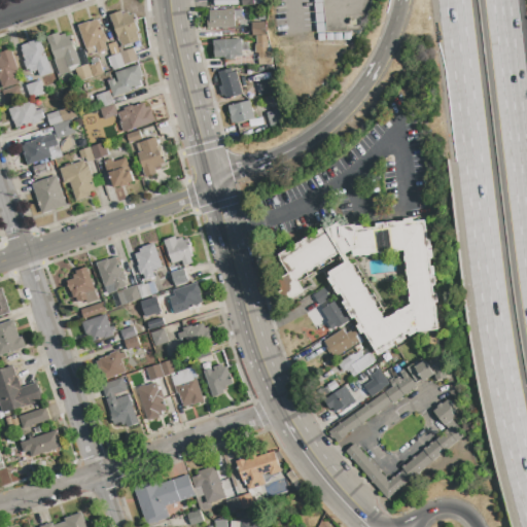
[(208,28),(207,21),(210,21),(210,12),(234,10),(234,27),(208,28)]
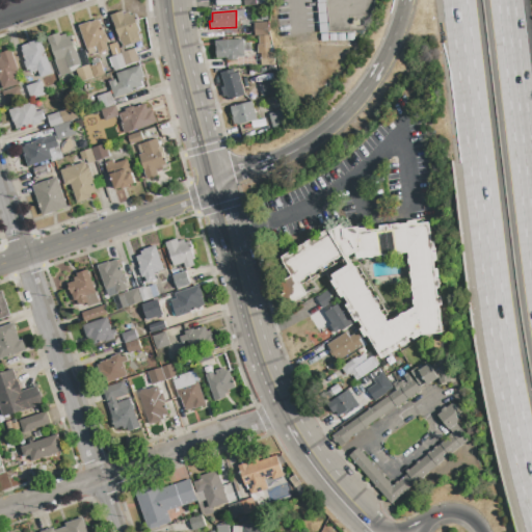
[(124,48),(122,42),(120,43),(110,16),(122,11),(123,14),(126,11),(127,15),(129,14),(131,17),(133,16),(138,31),(137,32),(140,42),(124,48)]
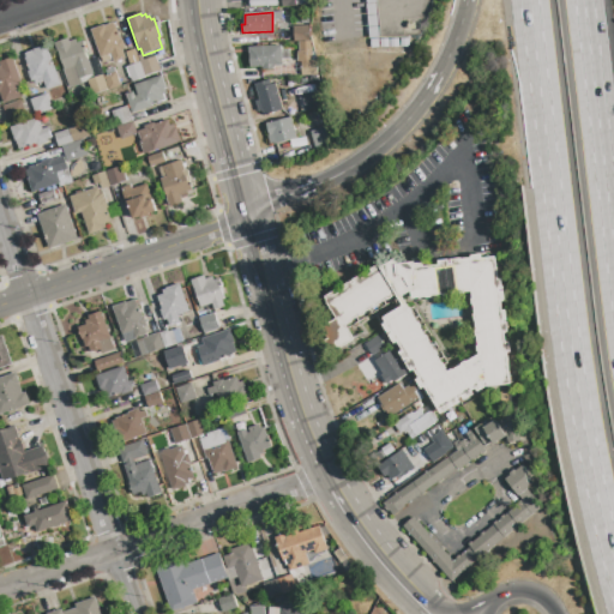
[(114,62),(112,54),(101,58),(91,30),(104,25),(106,31),(115,28),(120,41),(122,40),(125,50),(122,50),(125,59),(114,62)]
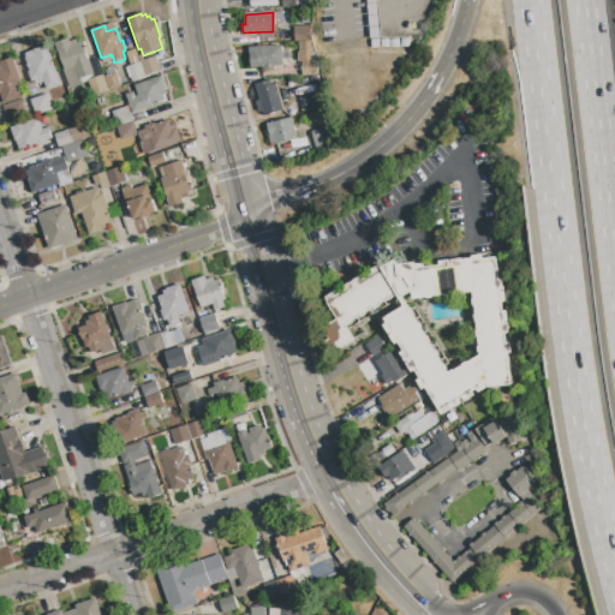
[(294,41),(293,28),(309,27),(309,41),(294,41)]
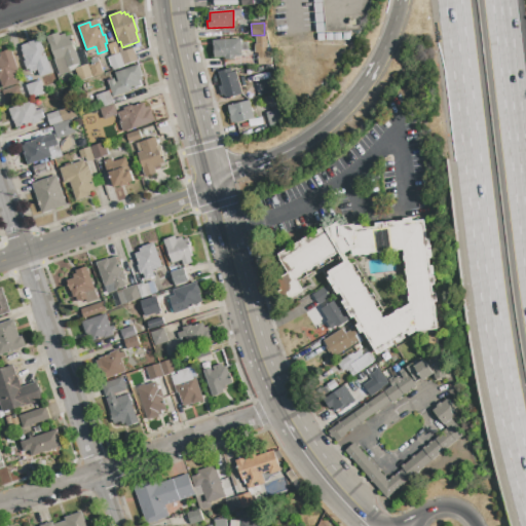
[(69,68),(70,72),(59,76),(53,60),(54,59),(47,37),(58,34),(59,36),(66,34),(67,37),(70,36),(79,64),(69,68)]
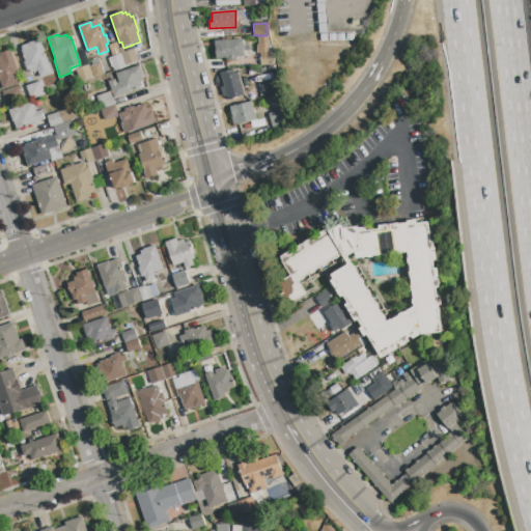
[(260,66),(259,55),(257,55),(256,37),(269,37),(270,53),(273,53),(274,66),(260,66)]
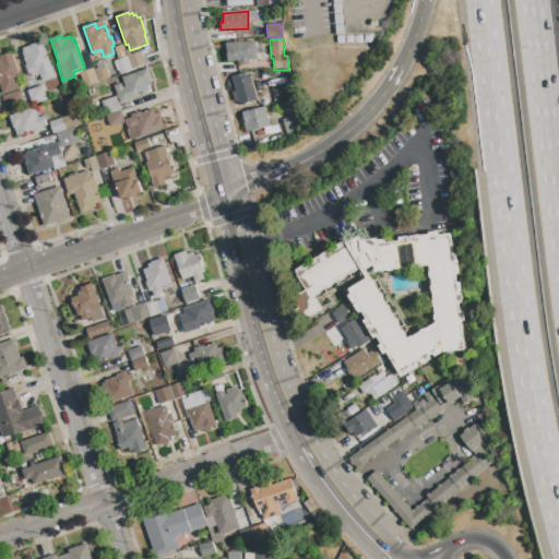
[(33,76),(32,73),(28,74),(25,66),(26,66),(22,54),(24,52),(23,49),(31,47),(31,46),(43,42),(51,67),(50,67),(54,76),(42,81),(39,74),(33,76)]
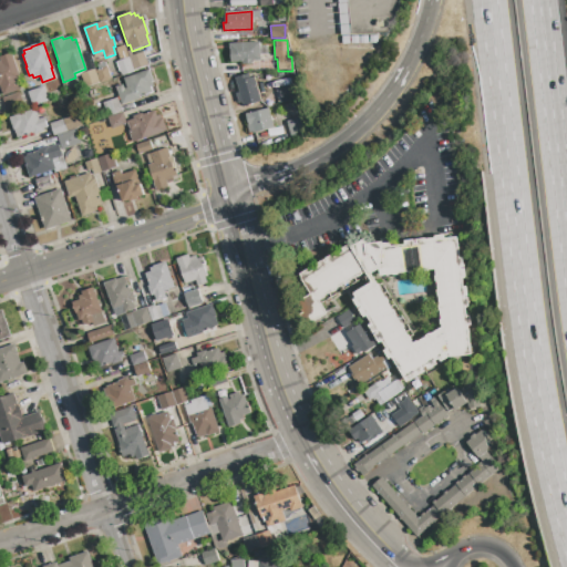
[(243,65),(243,61),(230,62),(229,45),(258,43),(259,61),(251,61),(251,64),(243,65)]
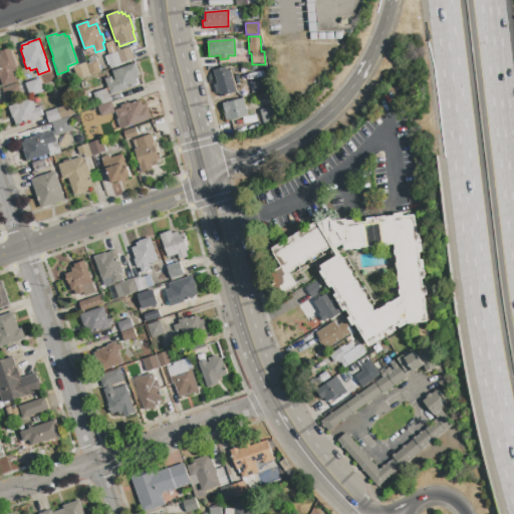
[(110,68),(106,56),(109,55),(105,44),(112,42),(120,64),(110,68)]
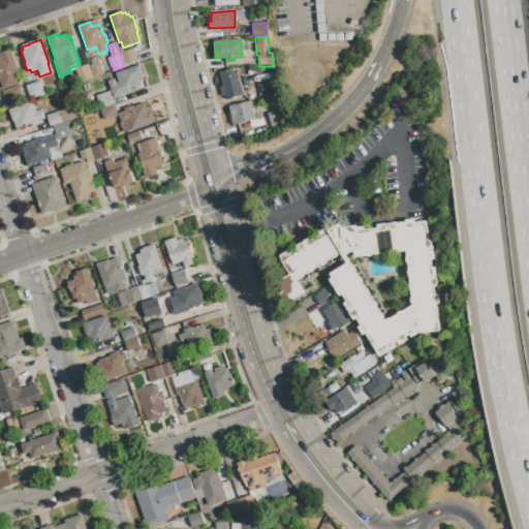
[(125,66),(119,50),(122,48),(124,53),(133,50),(137,62),(125,66)]
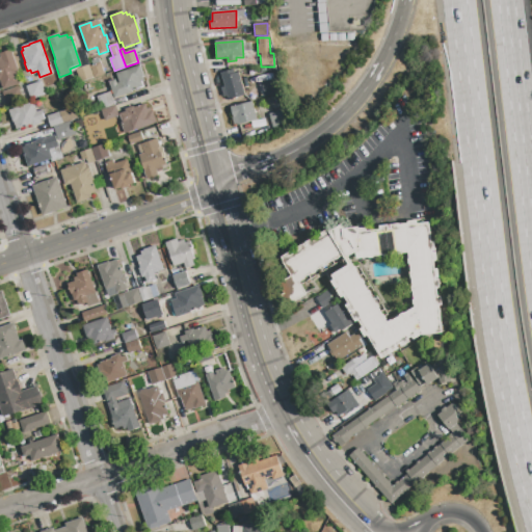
[(3,89),(0,80),(0,57),(1,57),(0,55),(0,53),(10,50),(19,74),(18,75),(21,83),(3,89)]
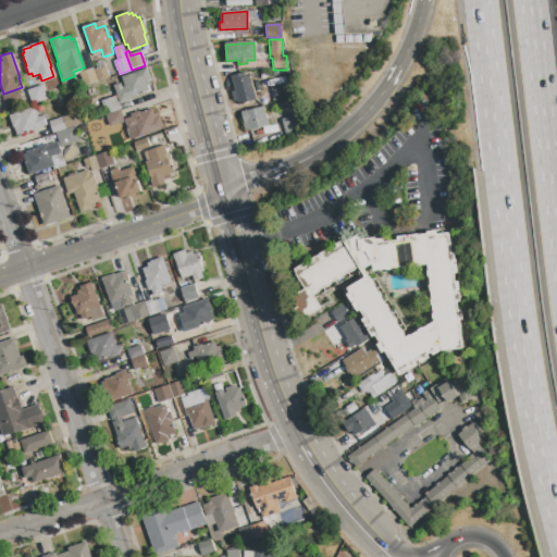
[(99,82),(95,70),(98,69),(96,64),(103,62),(104,62),(109,78),(99,82)]
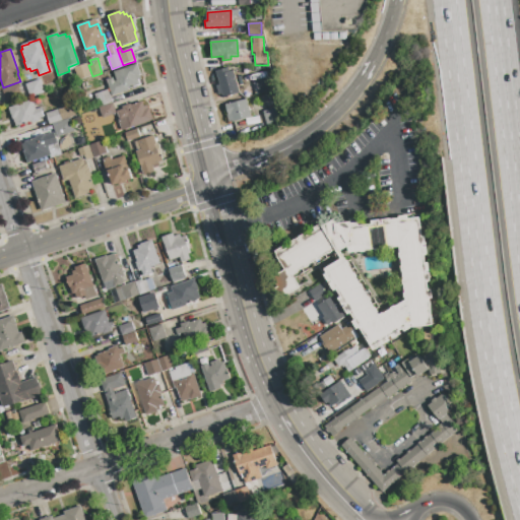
[(79,81),(75,68),(87,64),(91,76),(79,81)]
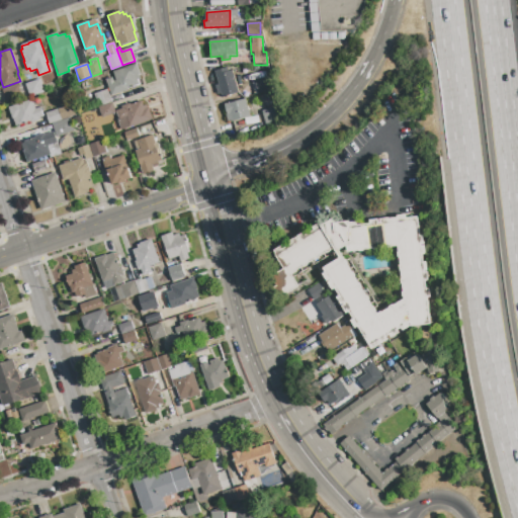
[(127,89),(128,90),(111,96),(106,80),(112,78),(113,82),(116,81),(113,72),(137,64),(141,75),(140,75),(141,79),(138,80),(140,85),(127,89)]
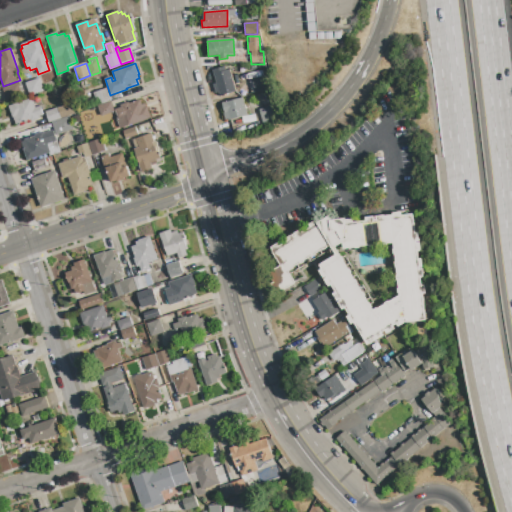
[(220,97),(219,93),(216,94),(213,85),(216,84),(213,70),(224,67),(225,71),(229,70),(235,92),(220,97)]
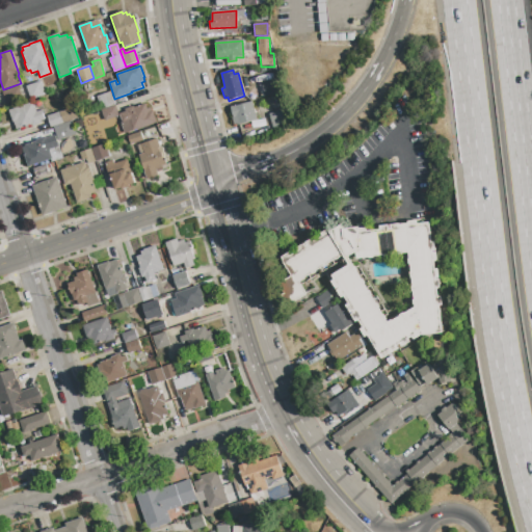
[(264,96),(261,84),(272,81),(275,92),(264,96)]
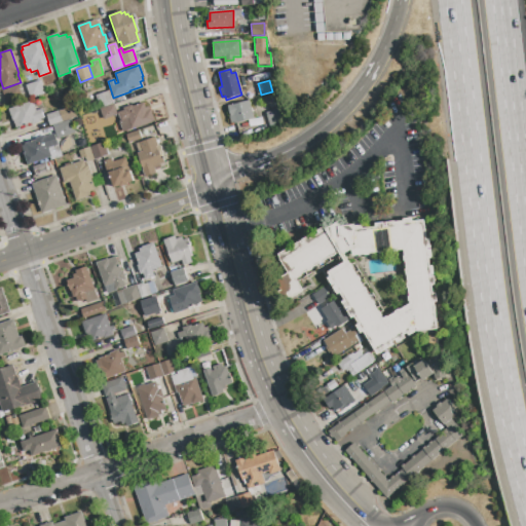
[(31,99),(27,85),(40,81),(44,94),(31,99)]
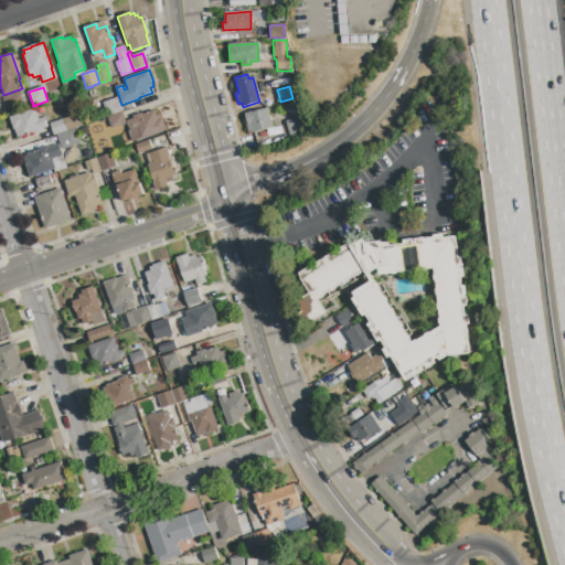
[(7,113),(2,98),(19,93),(24,107),(7,113)]
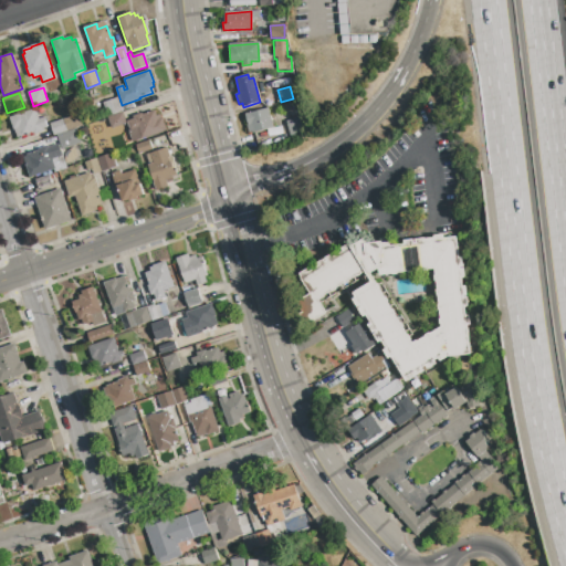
[(107,117),(103,103),(117,98),(122,112),(107,117)]
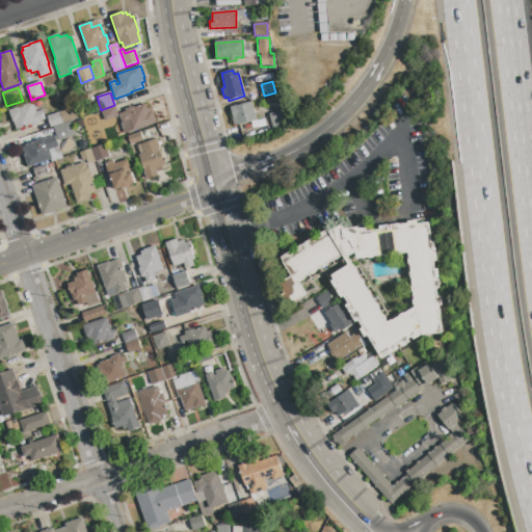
[(238,126),(237,124),(234,125),(232,117),(233,117),(231,108),(251,102),(257,121),(238,126)]
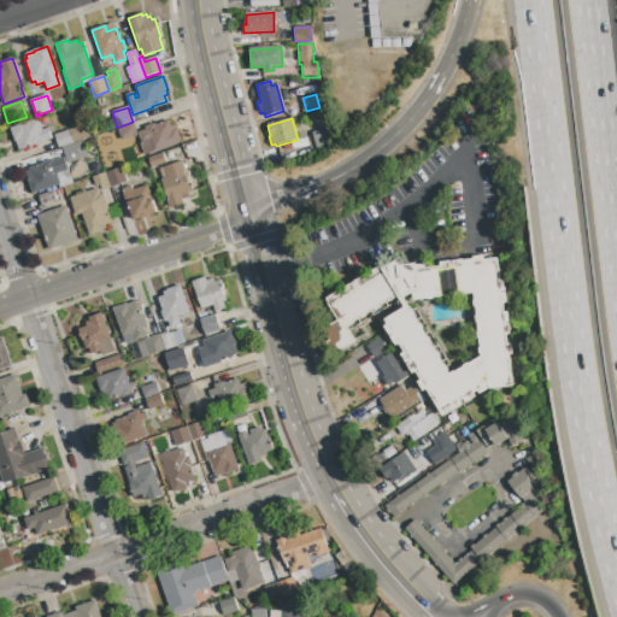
[(18,151),(16,141),(15,141),(10,129),(37,119),(41,130),(47,129),(51,140),(45,141),(46,145),(36,147),(36,146),(23,151),(23,150),(18,151)]
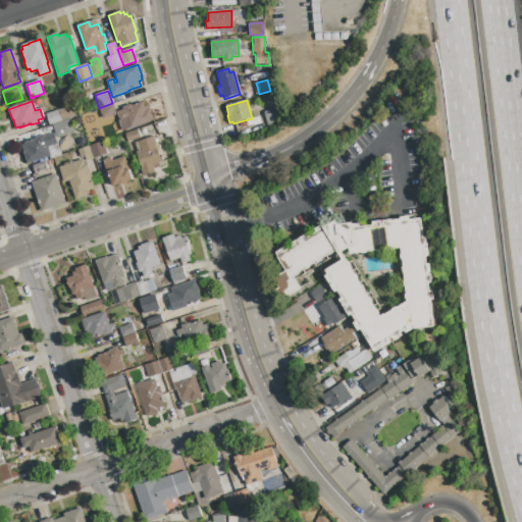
[(129,128),(126,120),(120,122),(117,112),(123,110),(122,108),(131,105),(132,106),(142,103),(145,111),(149,110),(153,121),(129,128)]
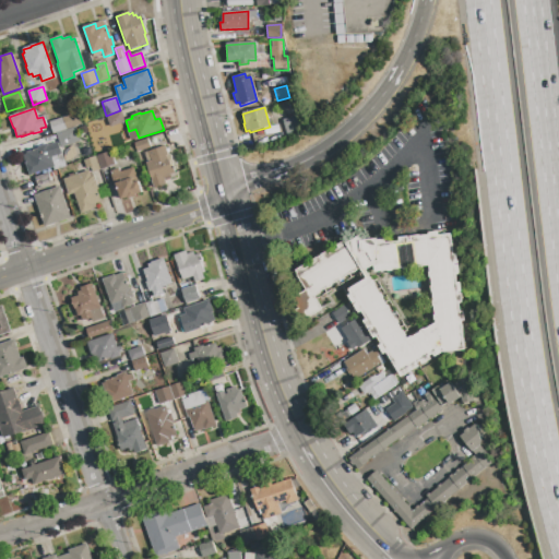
[(110,128),(106,117),(120,111),(125,122),(110,128)]
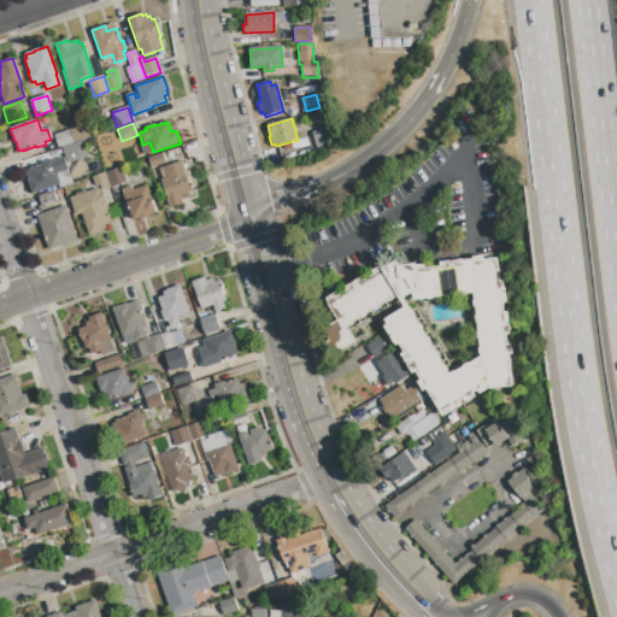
[(59,148),(54,135),(86,125),(90,137),(59,148)]
